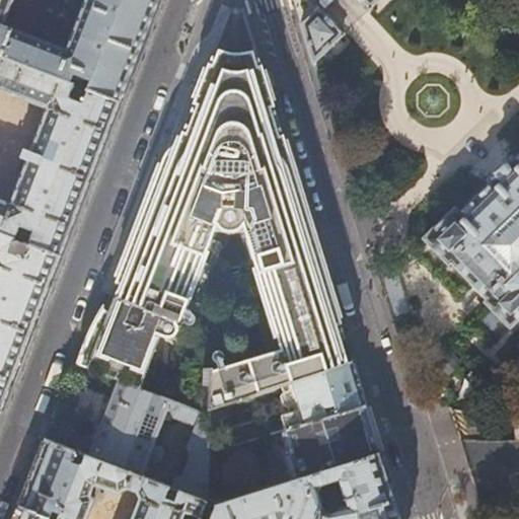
[(0,0),(0,56),(119,101),(155,7),(157,0),(0,0)]
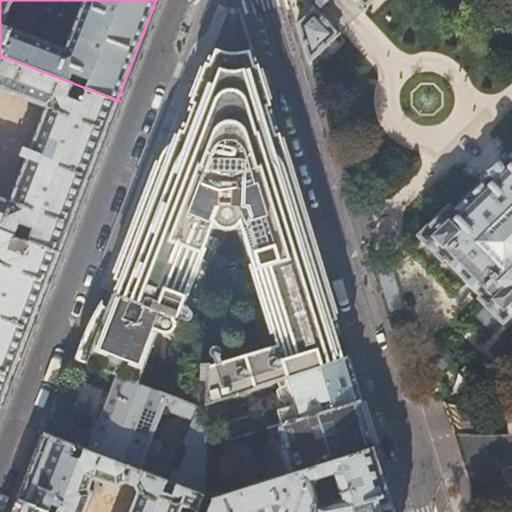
[(297,24),(308,61),(336,34),(314,8),(297,24)]
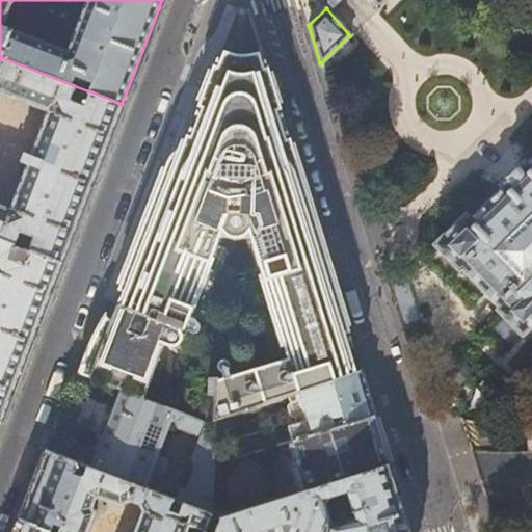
[(281,113),(268,71),(264,73),(259,54),(238,53),(225,51),(220,65),(215,63),(200,105),(205,106),(210,92),(217,95),(222,96),(232,97),(239,98),(250,98),(258,98),(264,97),(269,97),(275,115),(281,113)]
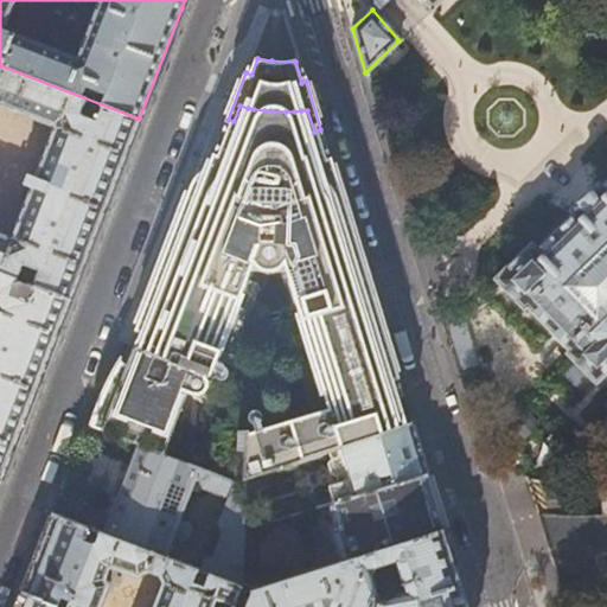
[(0,272),(70,300),(100,221),(139,119),(0,65),(0,272)]
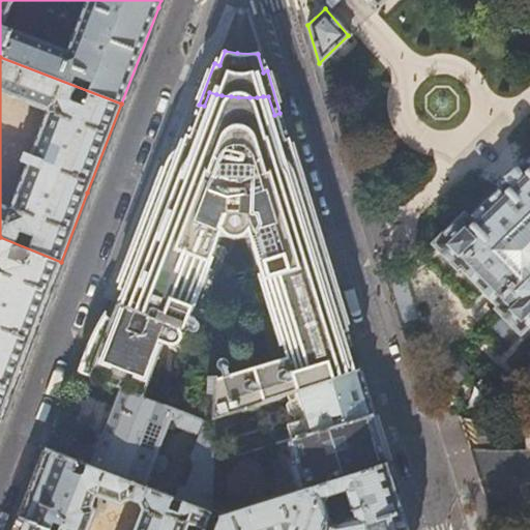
[(245,228),(283,352),(214,373),(214,374),(213,417),(290,392),(353,372),(342,334),(348,332),(307,203),(288,140),(283,141),(274,115),(268,96),(263,96),(257,97),(249,97),(238,97),(231,96),(222,95),(216,94),(209,92),(204,106),(197,122),(190,136),(186,134),(182,144),(171,154),(168,159),(166,164),(117,288),(121,290),(116,302),(180,328),(219,227),(228,229),(232,229),(236,229),(245,228)]
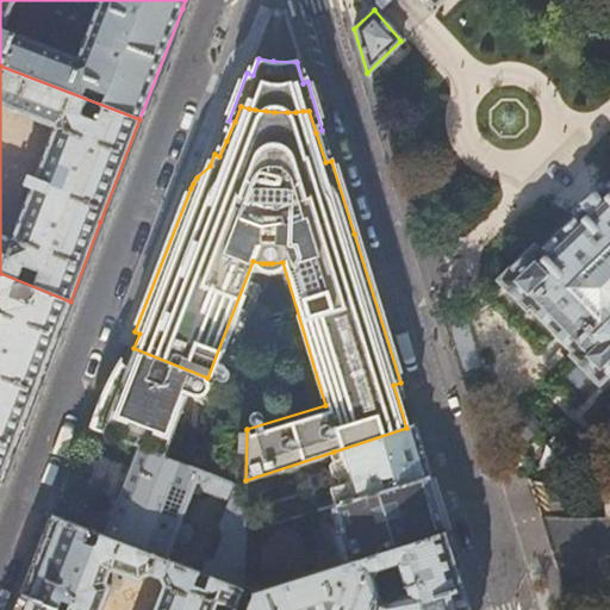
[(570,354),(598,381),(609,369),(609,180),(604,186),(601,182),(573,210),(576,213),(539,250),(533,246),(497,279),(526,309),(529,305),(573,350),(570,354)]
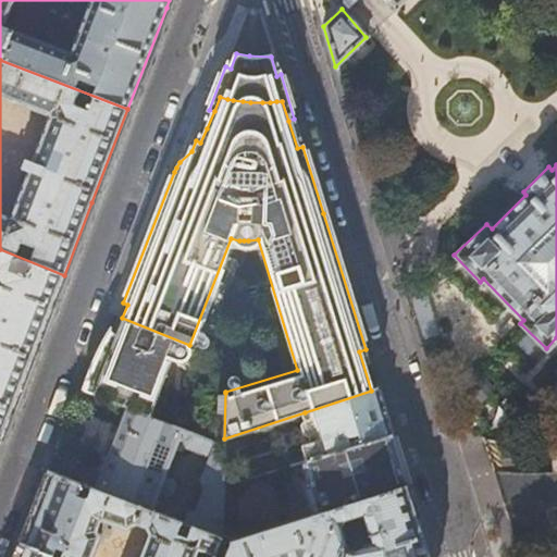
[(0,440),(0,441),(28,367),(64,275),(0,249),(0,440)]
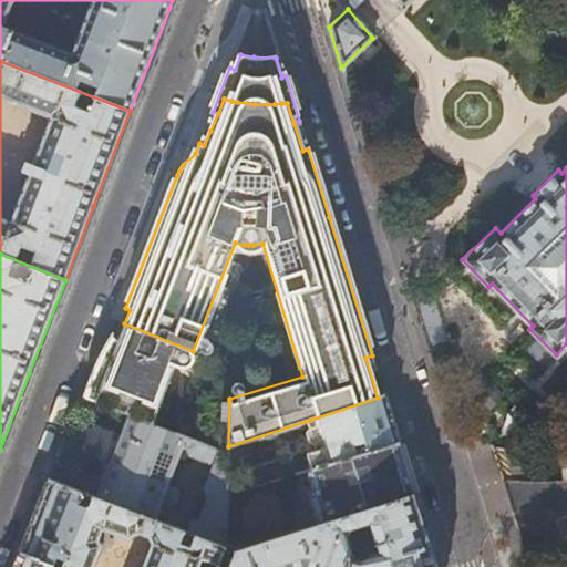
[(144,423),(166,362),(183,368),(189,367),(193,363),(195,358),(193,351),(124,323),(117,341),(112,339),(104,359),(88,403),(127,418),(144,423)]
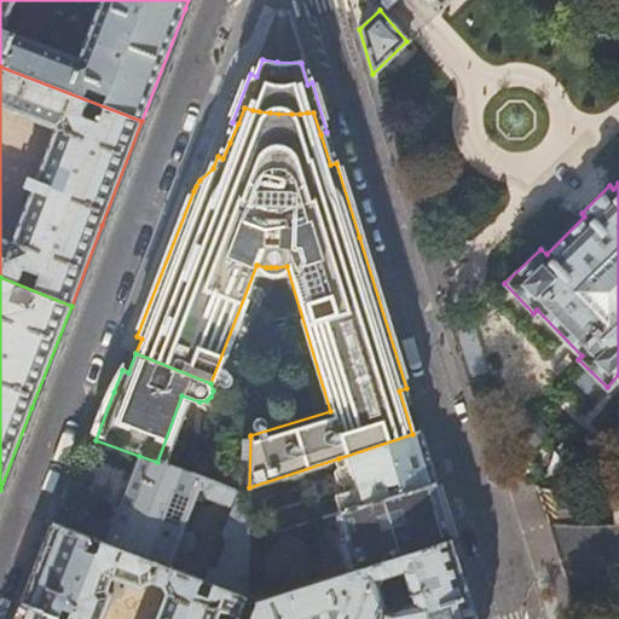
[(427,457),(420,432),(412,434),(339,458),(341,468),(339,474),(341,482),(342,484),(346,485),(354,508),(435,484),(427,457)]
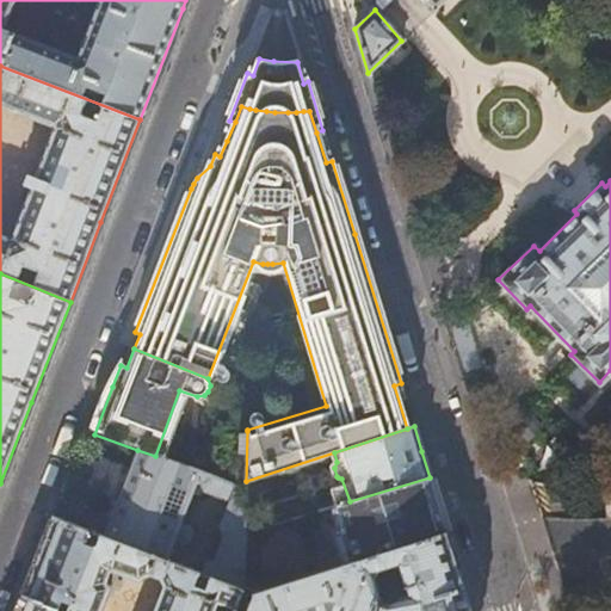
[(246,481),(247,431),(239,431),(236,487),(245,489),(246,481)]
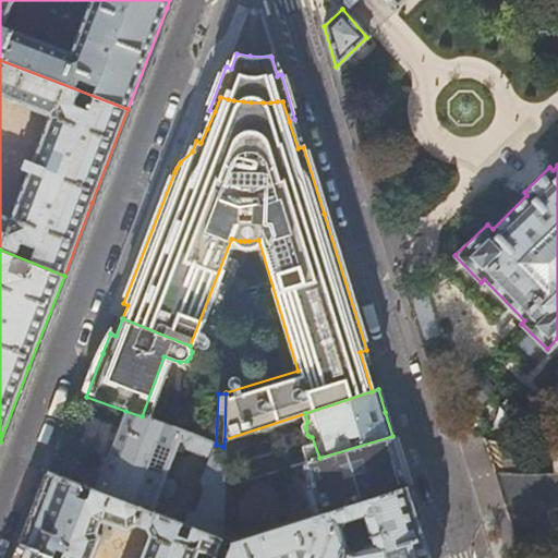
[(150,512),(157,495),(167,498),(173,496),(177,485),(174,481),(165,476),(178,440),(183,443),(186,448),(208,457),(198,483),(203,490),(195,511),(186,513),(183,524),(220,540),(223,447),(216,445),(142,416),(125,411),(114,440),(95,490),(150,512)]
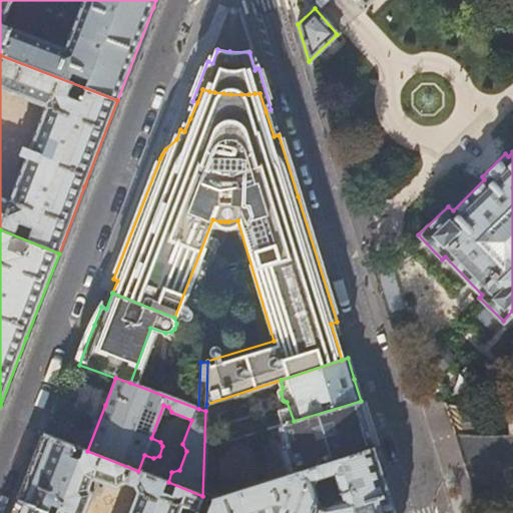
[(294,421),(287,402),(284,401),(279,402),(282,411),(280,413),(284,424),(294,421)]
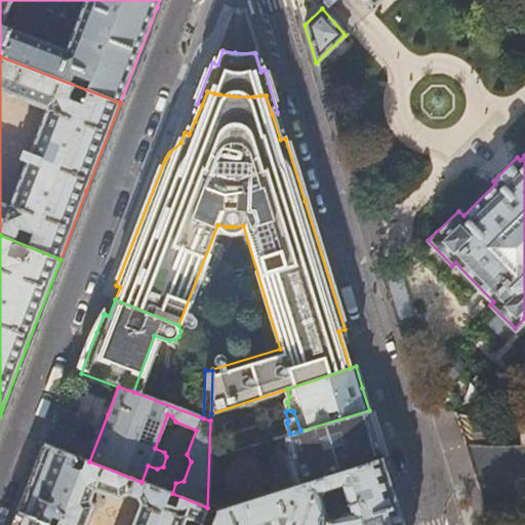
[(375,431),(369,410),(300,431),(290,434),(289,434),(295,454),(290,456),(298,484),(384,457),(375,431)]
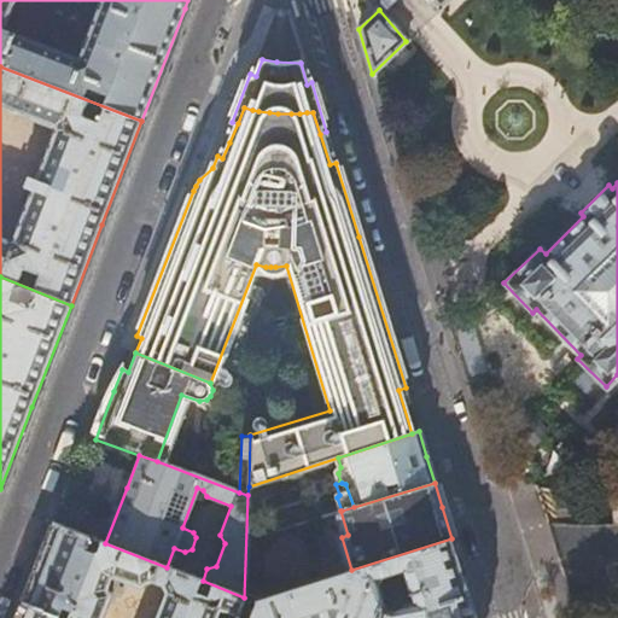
[(167,567),(105,543),(52,523),(36,563),(21,602),(60,617),(101,617),(111,595),(118,599),(122,589),(118,587),(116,582),(138,590),(150,583),(161,587),(163,594),(153,617),(214,617),(217,610),(237,617),(238,616),(244,599),(244,598),(203,581),(167,567)]
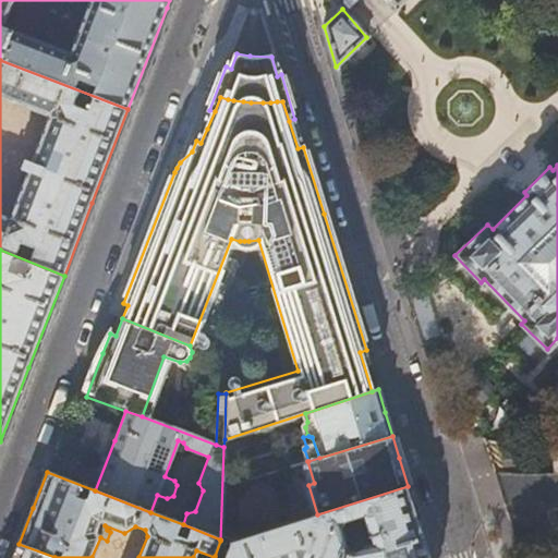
[(429,557),(423,533),(408,486),(317,514),(231,542),(225,557),(219,557),(215,556),(214,557),(429,557)]
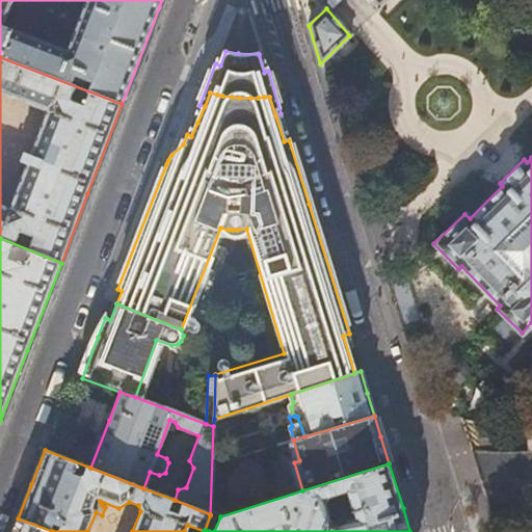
[(52,531),(18,519),(12,531),(52,531)]
